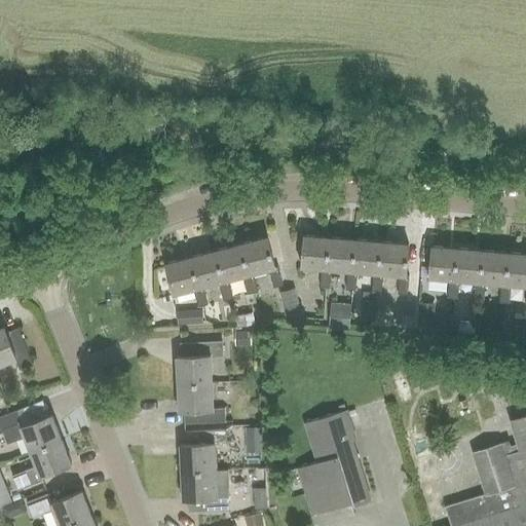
[(327,269),(330,238),(303,236),(301,268),(321,269),(320,289),(329,289),(331,270),(327,269)]
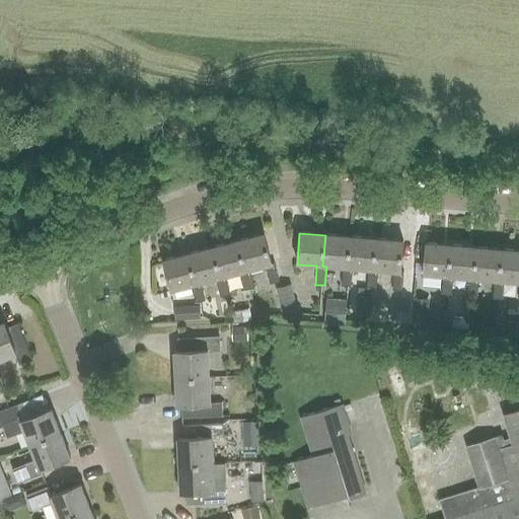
[(263,235),(237,242),(245,273),(249,272),(265,267),(270,285),(279,282),(274,265),(271,265),(263,235)]
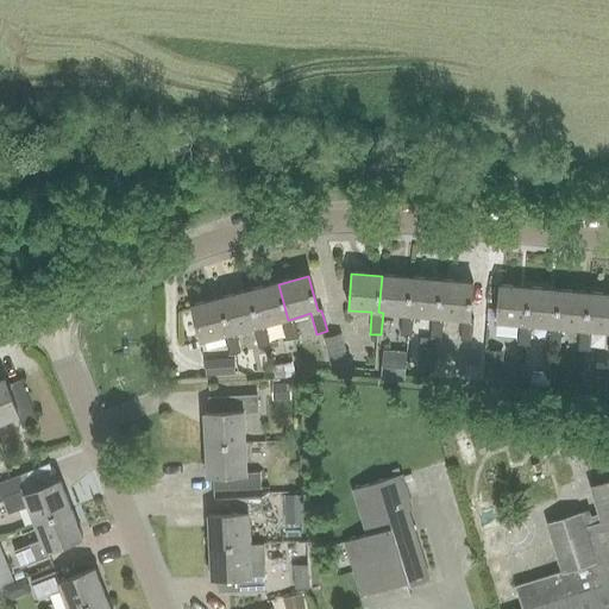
[(412,278),(382,276),(378,312),(383,313),(401,314),(400,337),(410,337),(412,315),(408,315),(412,278)]
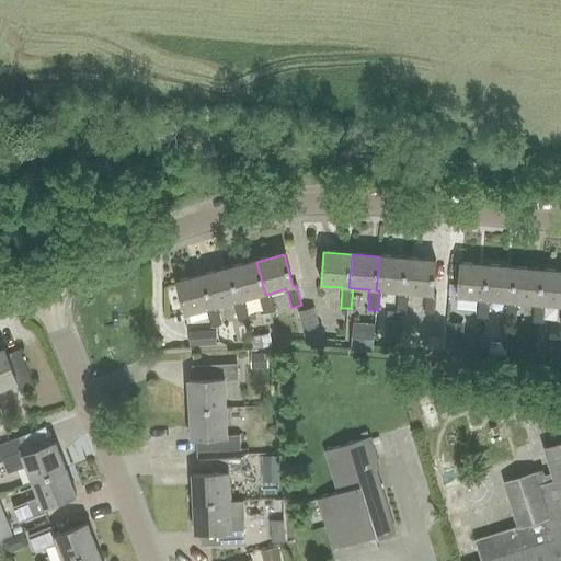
[(404,293),(408,259),(379,256),(376,290),(379,290),(397,292),(396,312),(407,313),(408,293),(404,293)]
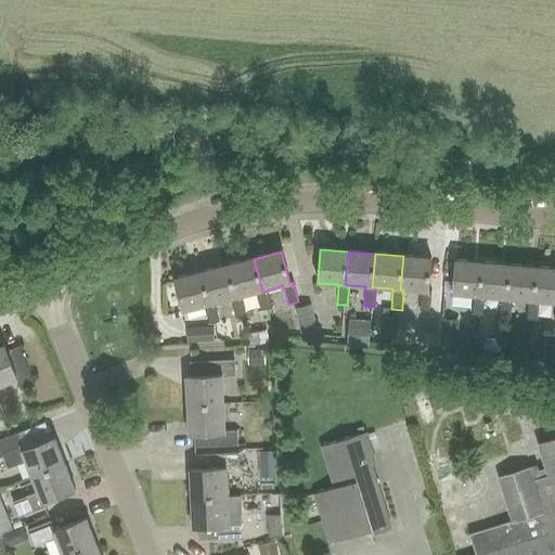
[(430,259),(403,256),(400,289),(403,289),(421,291),(418,311),(429,312),(430,292),(428,292),(430,259)]
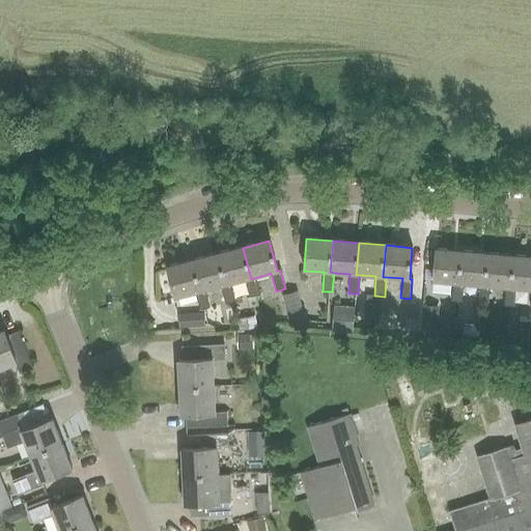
[(243,248),(218,254),(226,285),(228,284),(245,280),(250,299),(259,296),(255,278),(251,279),(243,248)]
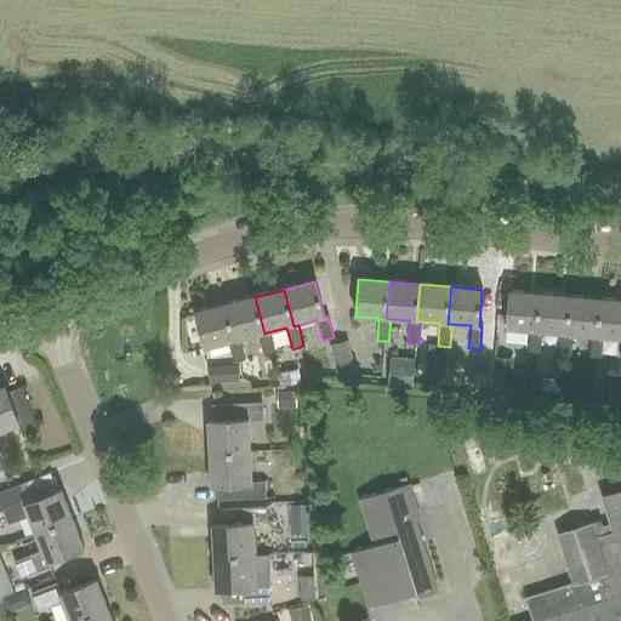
[(536,330),(540,294),(510,291),(507,328),(530,329),(529,352),(540,353),(542,331),(536,330)]
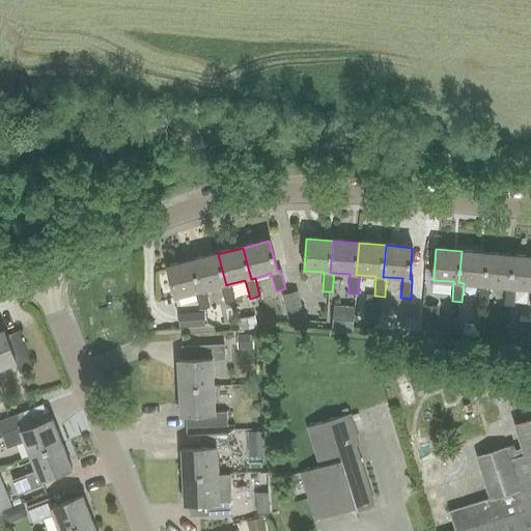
[(487,253),(462,251),(458,282),(464,283),(480,284),(479,303),(488,304),(490,284),(485,284),(487,253)]
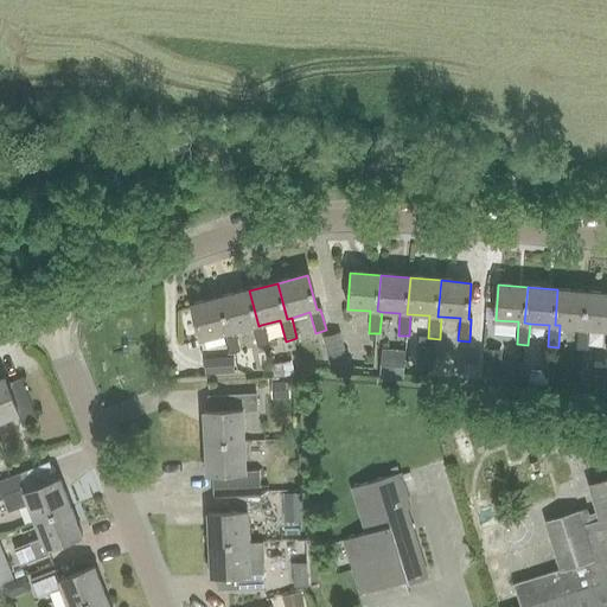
[(586,292),(557,289),(555,325),(560,325),(579,327),(576,349),(587,350),(589,328),(583,327),(586,292)]
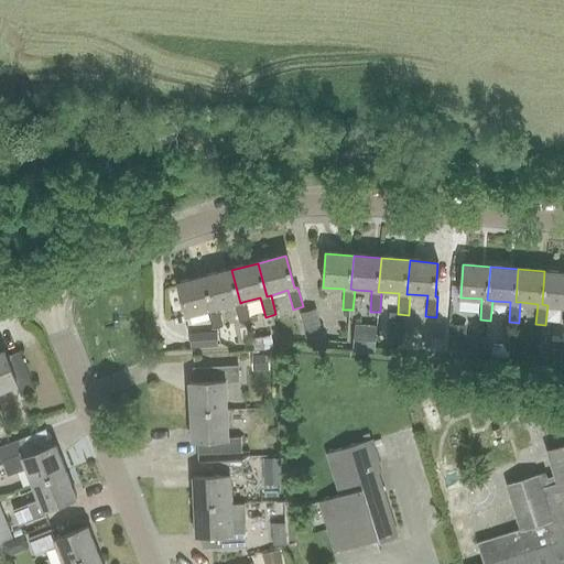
[(213,310),(217,308),(234,304),(239,324),(248,322),(242,302),(240,303),(231,270),(204,278),(213,310)]
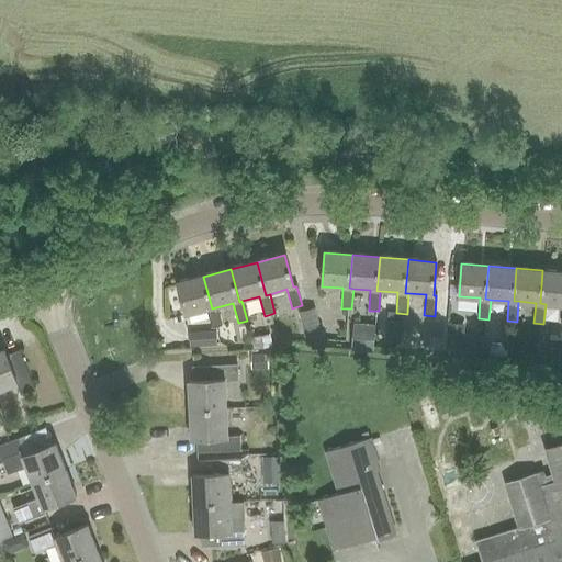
[(540,303),(546,304),(561,304),(561,307),(561,326),(561,325),(561,271),(542,270),(540,303)]
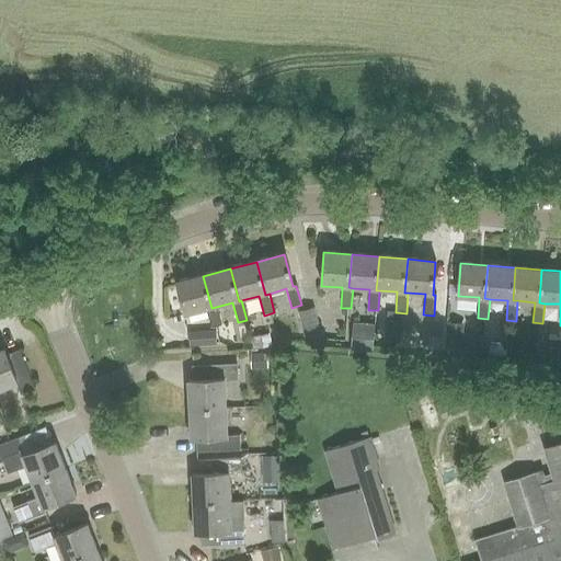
[(221,325),(216,307),(212,308),(203,276),(175,284),(184,316),(206,310),(210,329),(221,325)]
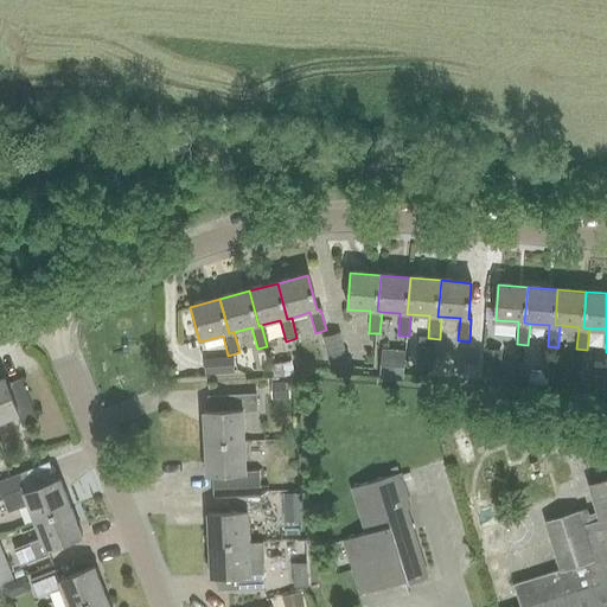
[(321,337),(330,365),(347,360),(339,332),(321,337)]
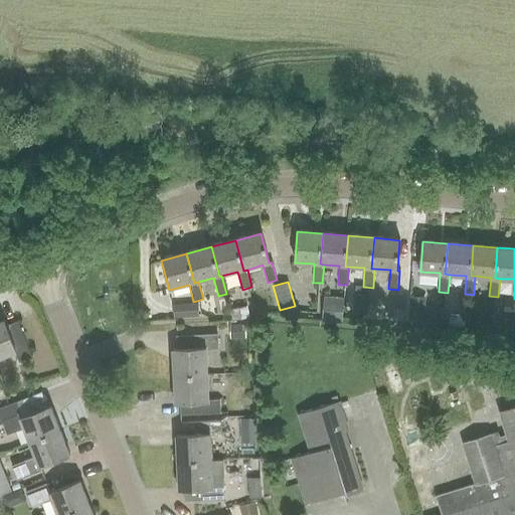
[(425,298),(410,297),(408,320),(442,323),(443,307),(424,306),(425,298)]
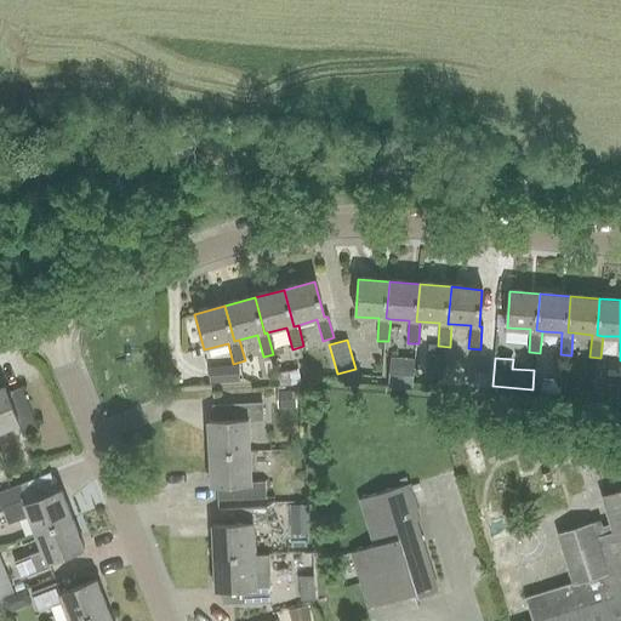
[(472,372),(472,385),(486,386),(488,374),(472,372)]
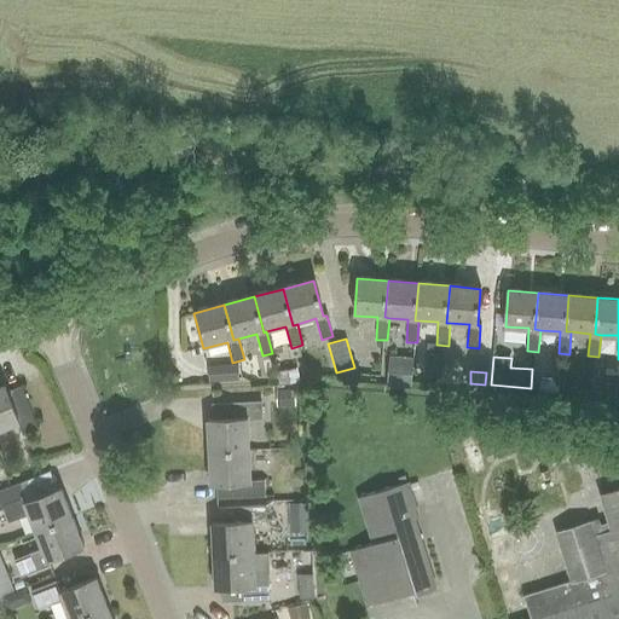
[(553,377),(541,377),(539,393),(551,393),(553,377)]
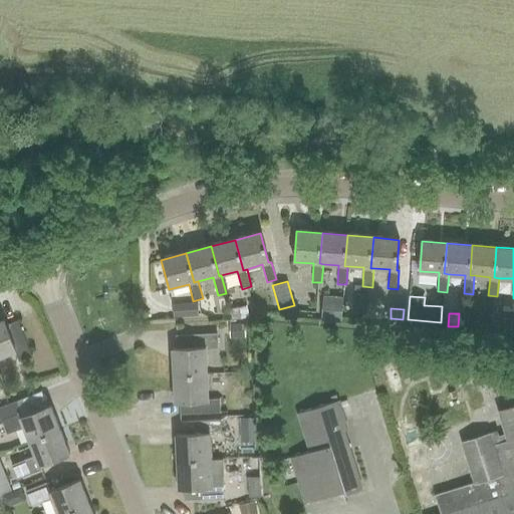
[(4,320),(0,321),(0,356),(15,351),(19,361),(30,356),(17,320),(6,325),(4,320)]
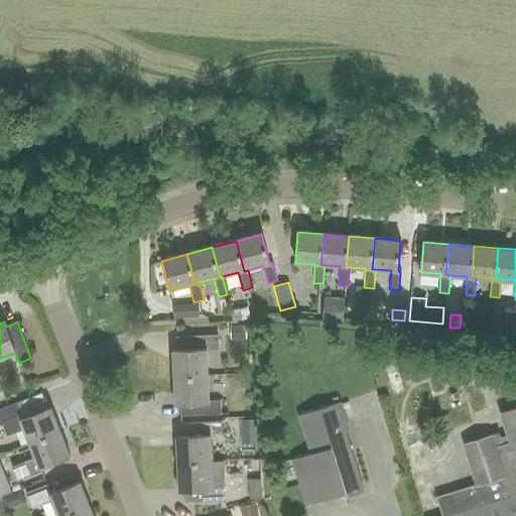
[(246,338),(246,326),(231,326),(231,339),(246,338)]
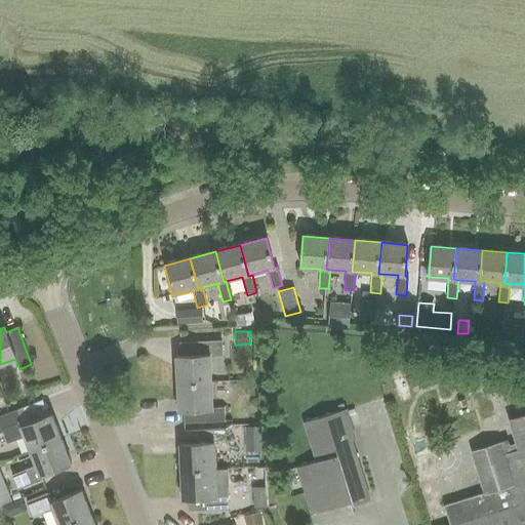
[(176,356),(177,384),(212,381),(211,356),(223,356),(223,341),(182,344),(182,356),(176,356)]
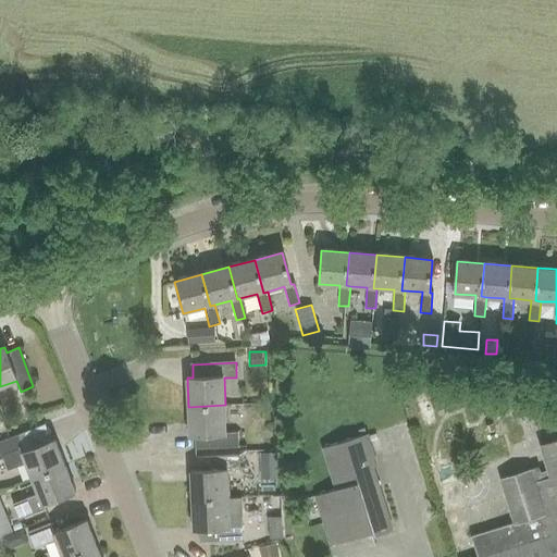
[(225,405),(188,407),(190,436),(196,436),(196,449),(239,447),(238,433),(226,433),(225,405)]
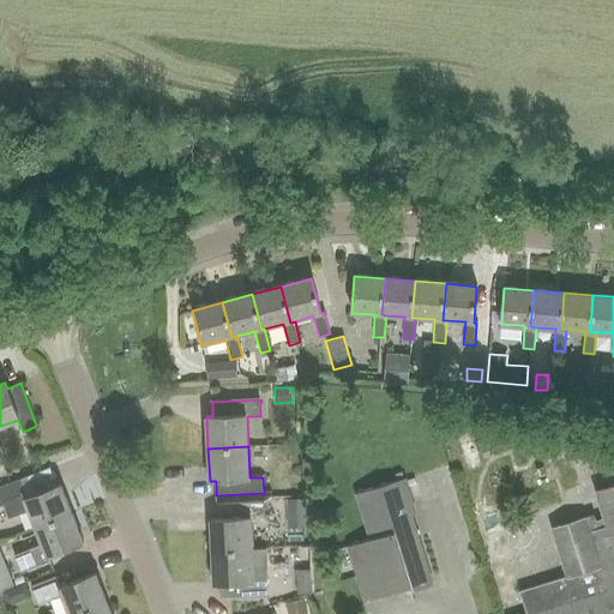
[(410,591),(432,585),(407,505),(411,504),(403,479),(355,494),(369,540),(347,546),(365,601),(409,587),(410,591)]
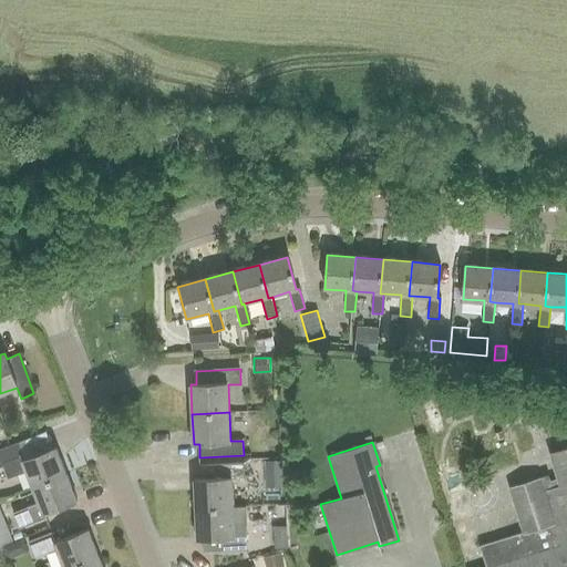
[(0,459),(1,463),(21,455),(17,443),(0,449),(0,459)]
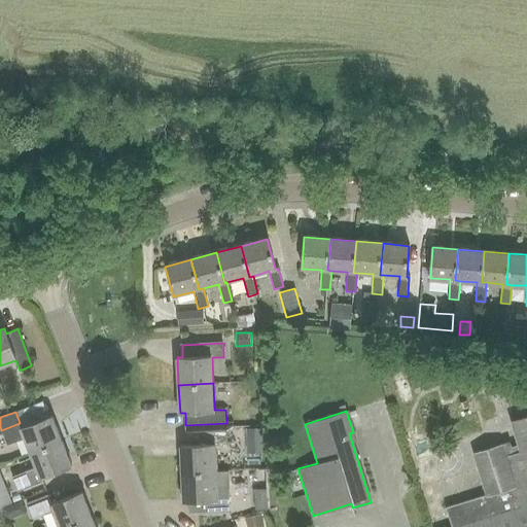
[(20,424),(2,431),(7,445),(25,438),(31,454),(62,441),(51,416),(22,427),(20,424)]
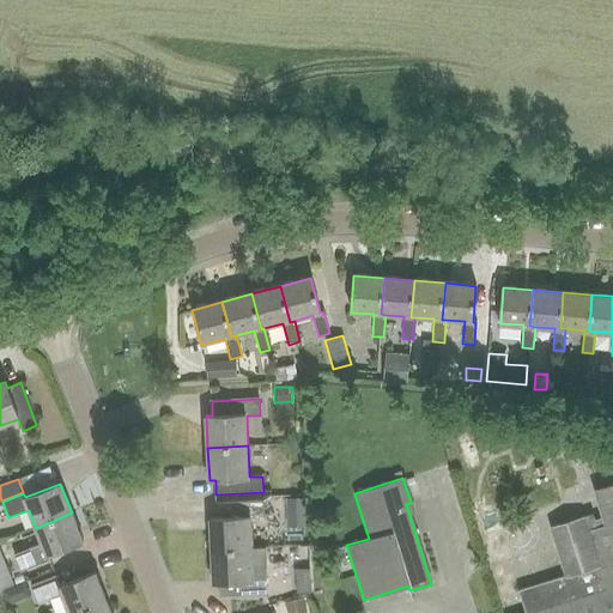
[(211,519),(212,551),(253,548),(252,519),(265,517),(263,501),(216,503),(217,519),(211,519)]
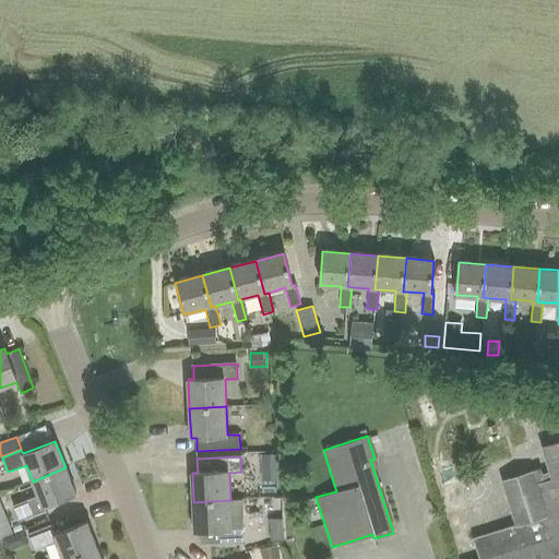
[(75,495),(66,467),(33,482),(38,495),(12,506),(18,521),(45,510),(44,507),(75,495)]
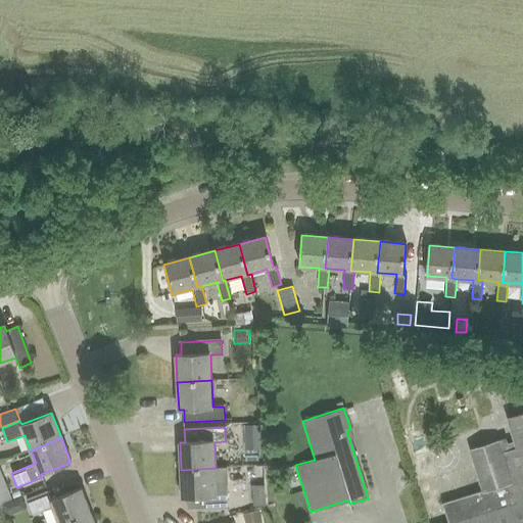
[(229,508),(228,493),(231,493),(230,482),(217,483),(216,468),(181,470),(183,496),(187,496),(188,510),(229,508)]
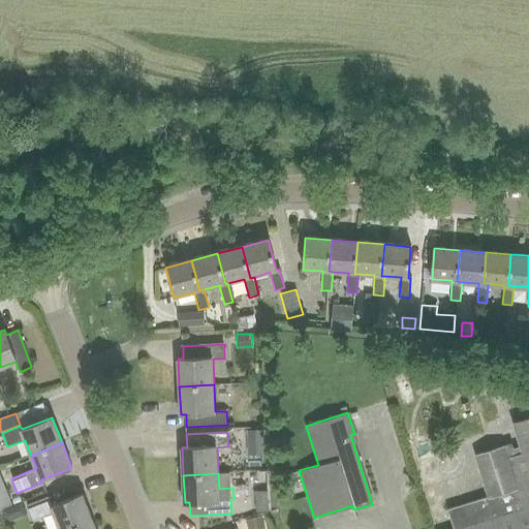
[(54,512),(60,528),(66,528),(93,519),(83,494),(53,506),(49,497),(27,505),(33,521),(54,512)]
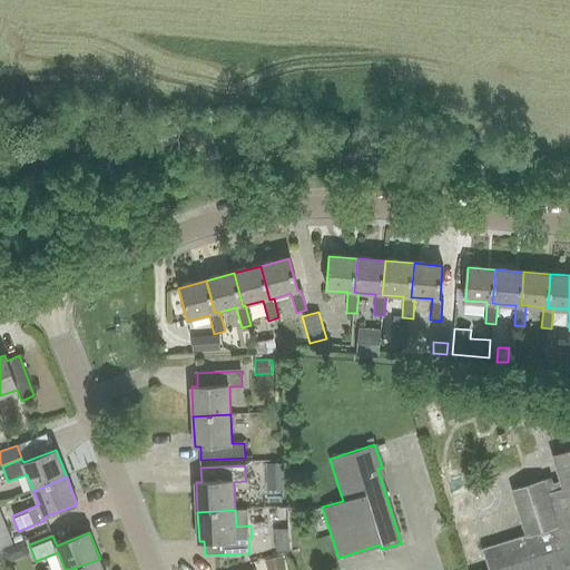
[(29,552),(25,541),(5,549),(8,559),(29,552)]
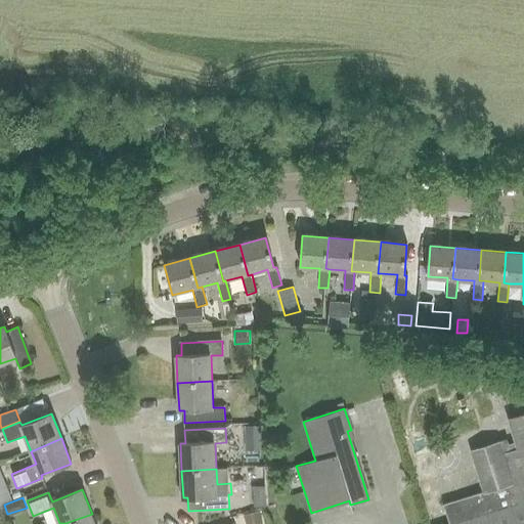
[(244,516),(246,523),(260,523),(263,523),(259,511),(244,516)]
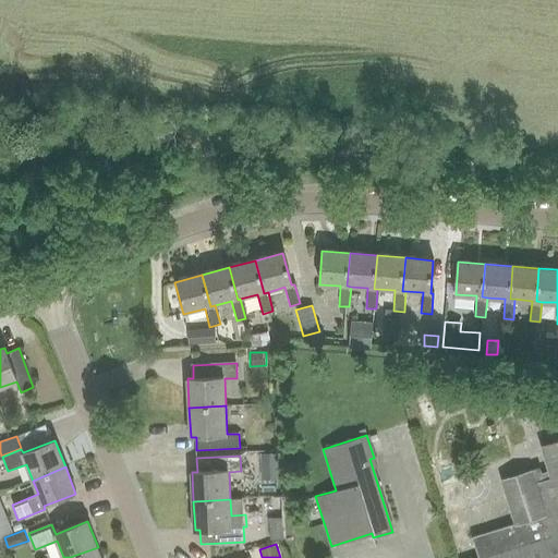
[(101,557),(98,547),(70,557),(101,557)]
